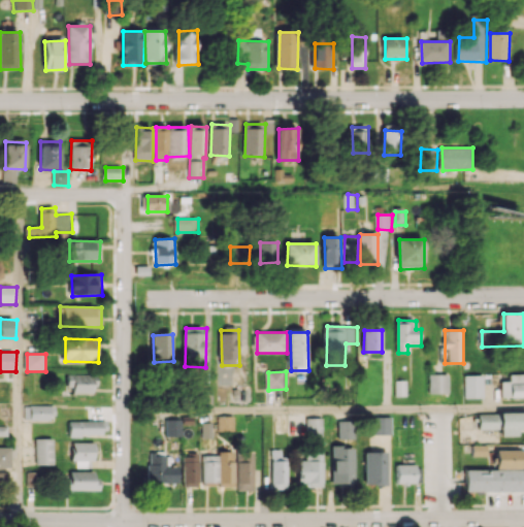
[(503,382),(503,398),(523,397),(523,373),(512,374),(513,382),(503,382)]
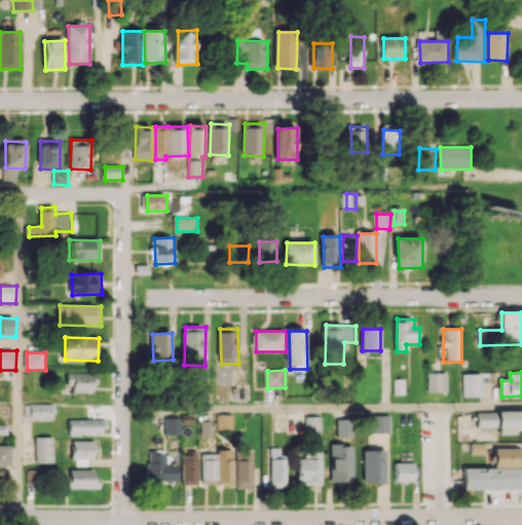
[(71,392),(97,392),(97,373),(71,374),(71,392)]
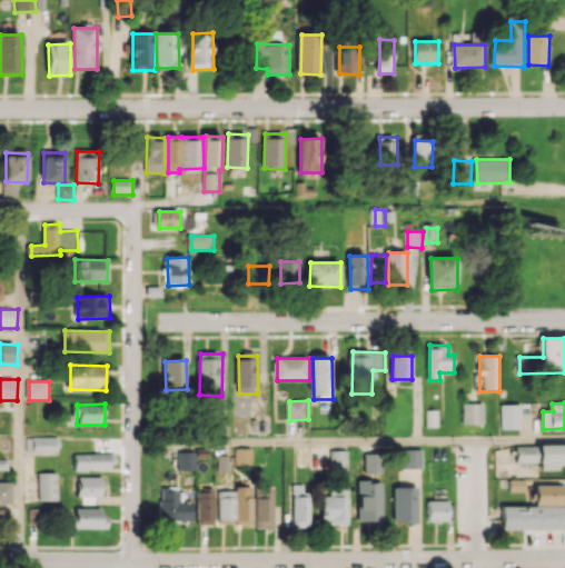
[(465,424),(485,425),(486,405),(465,404),(465,424)]
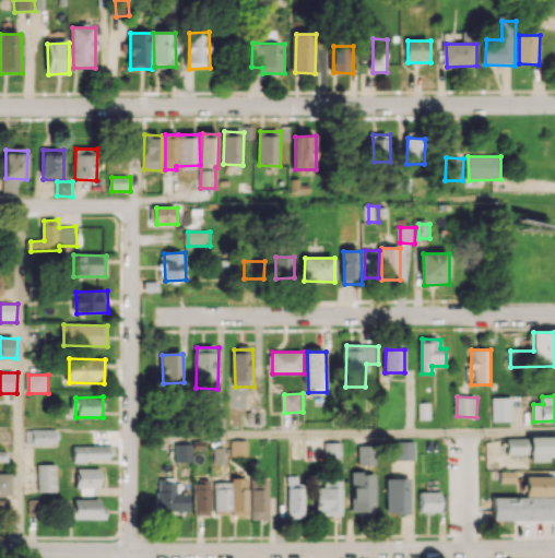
[(515,398),(495,399),(495,423),(515,422),(515,398)]
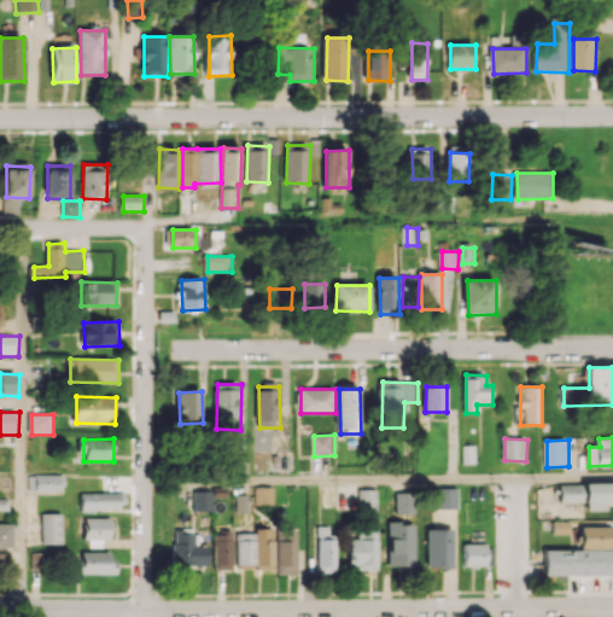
[(478,447),(465,447),(466,465),(478,464),(478,447)]
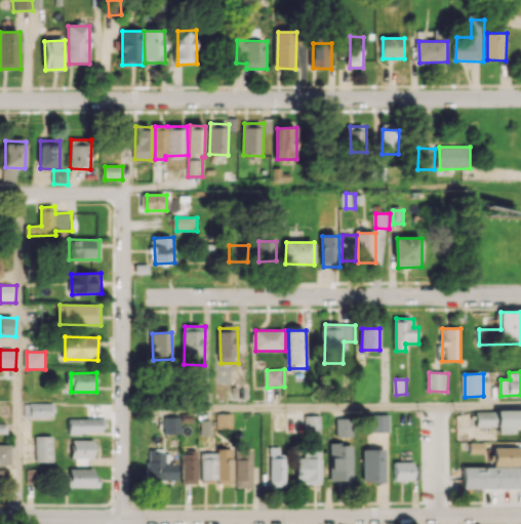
[(57,416),(57,403),(28,404),(28,417),(57,416)]
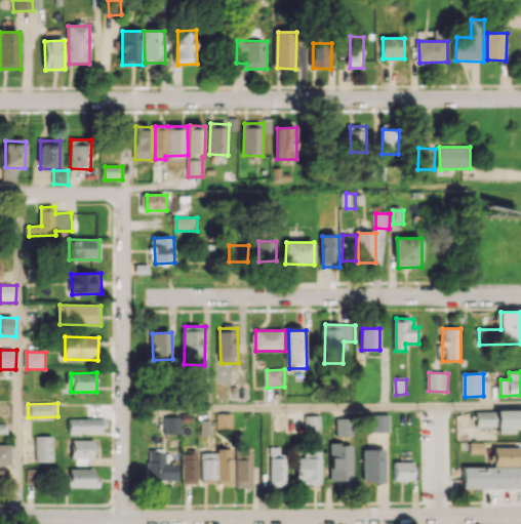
[(499,435),(516,434),(516,429),(520,428),(520,410),(478,411),(478,429),(499,428),(499,435)]
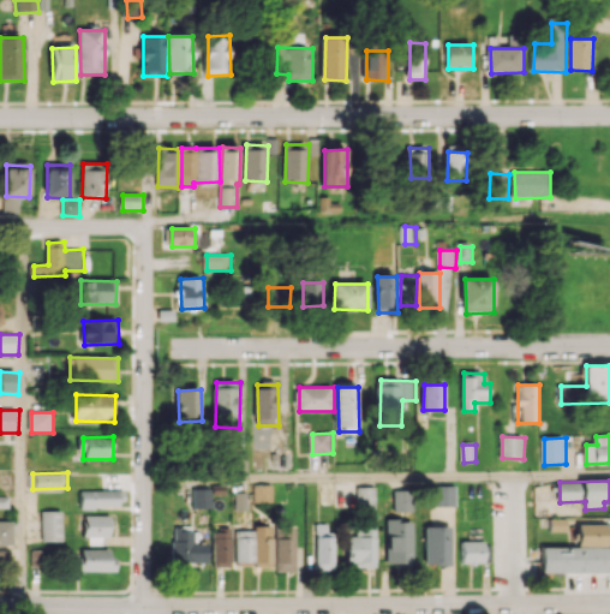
[(275,486),(257,486),(257,505),(275,505),(275,486)]
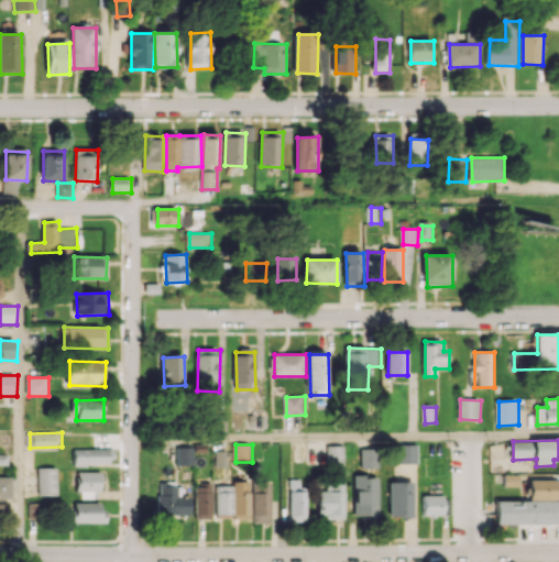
[(419,444),(402,444),(402,464),(420,464),(419,444)]
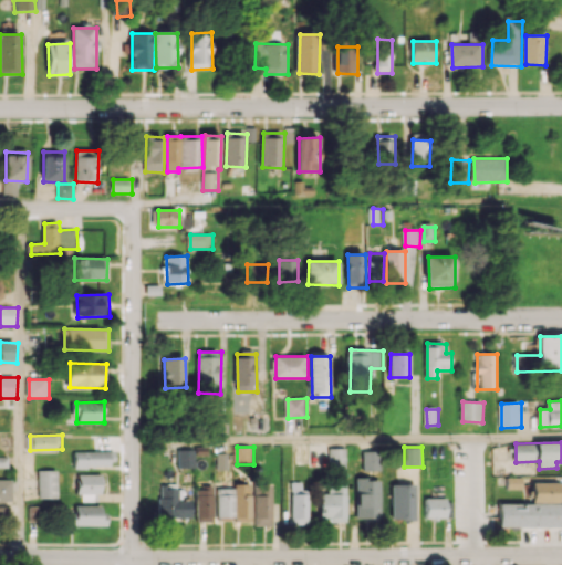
[(349,469),(349,449),(332,449),(332,469),(349,469)]
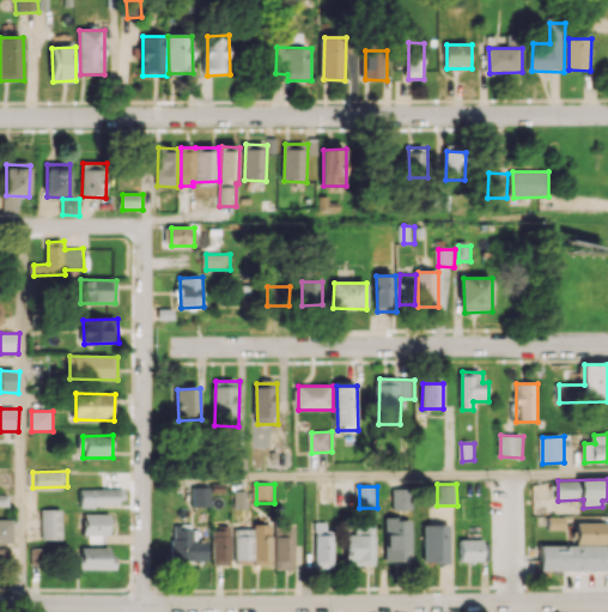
[(213,508),(213,488),(195,488),(196,508),(213,508)]
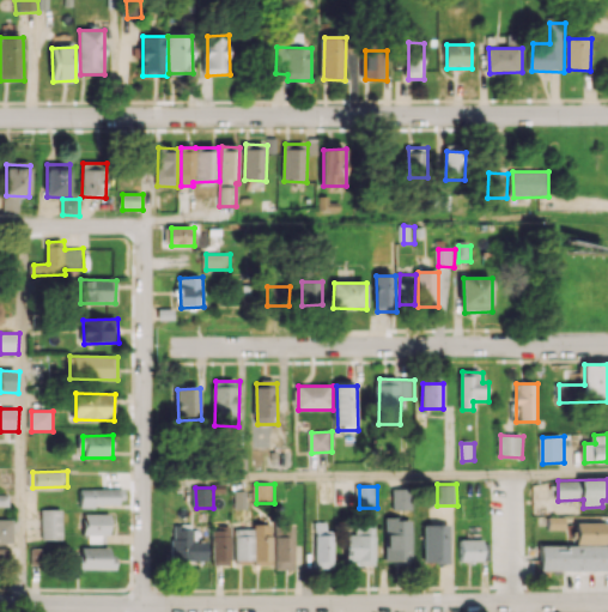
[(414,511),(414,490),(396,489),(395,511),(414,511)]
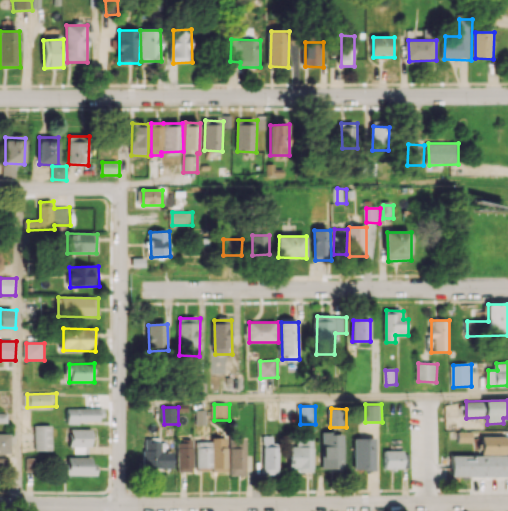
[(105,409),(70,409),(70,424),(105,424),(105,409)]
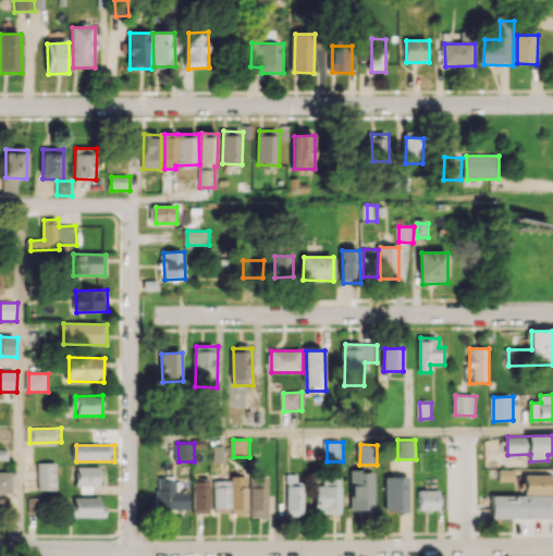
[(217,462),(226,462),(226,446),(216,447),(217,462)]
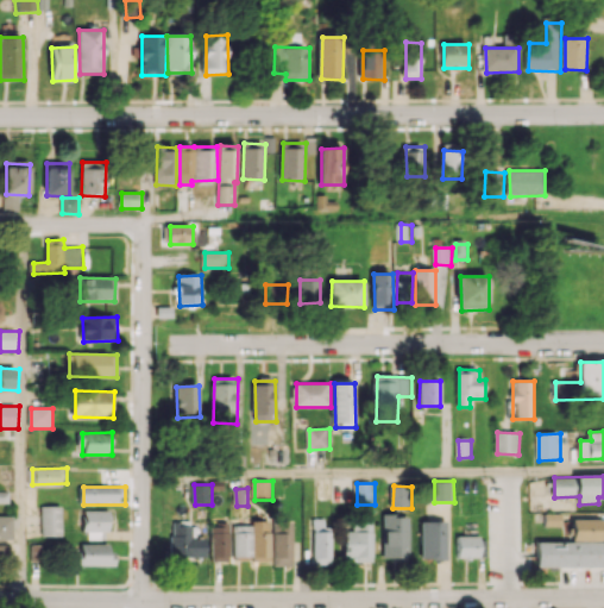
[(63,537),(64,507),(44,507),(44,537),(63,537)]
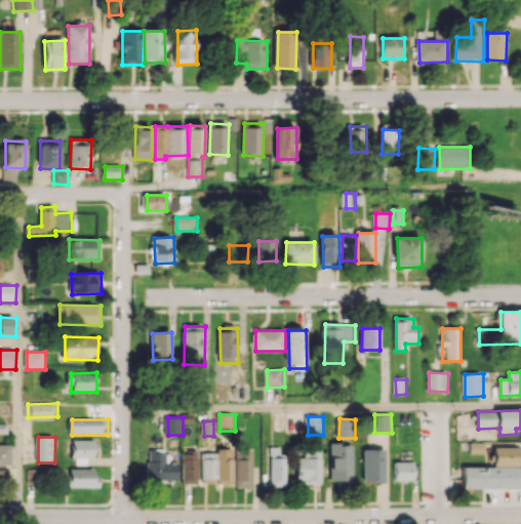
[(96,441),(78,441),(78,458),(96,458),(96,441)]
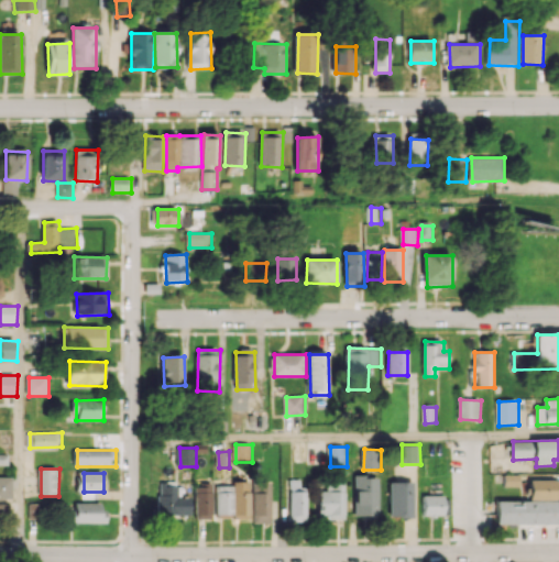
[(358,517),(381,517),(380,476),(357,477),(358,517)]
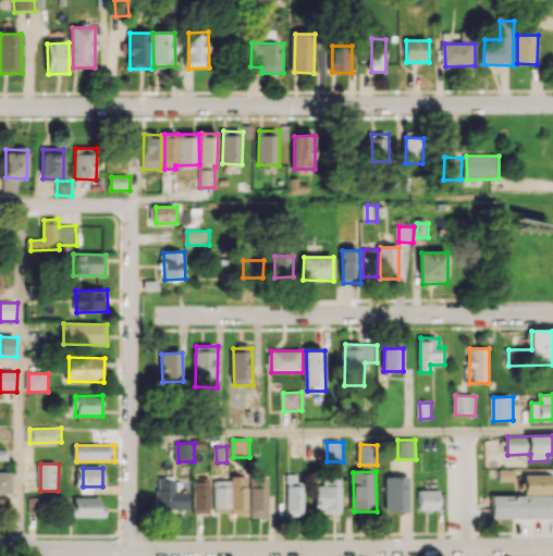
[(0,494),(13,494),(13,472),(0,472),(0,494)]
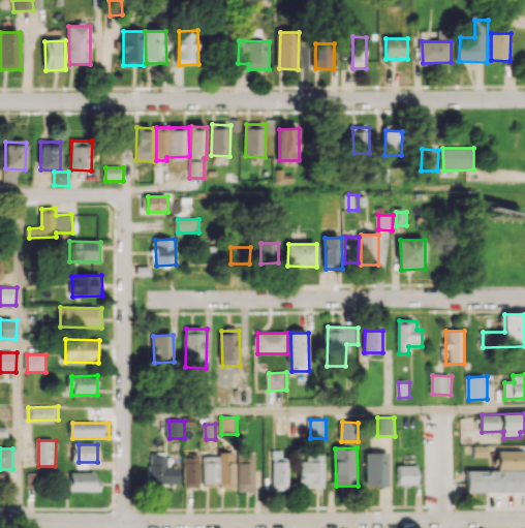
[(290,459),(285,459),(285,452),(275,452),(275,491),(290,491),(290,459)]
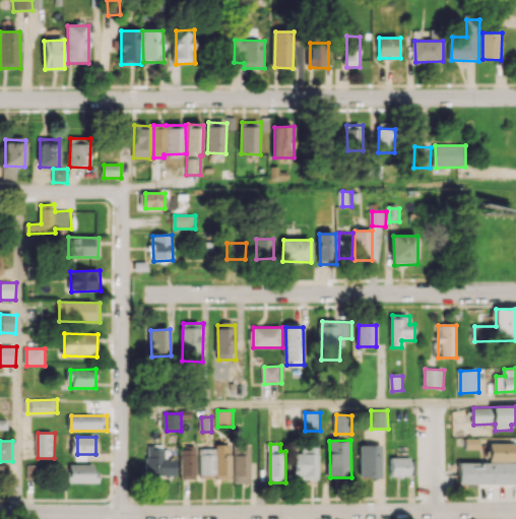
[(492,462),(515,461),(515,444),(491,444),(492,462)]
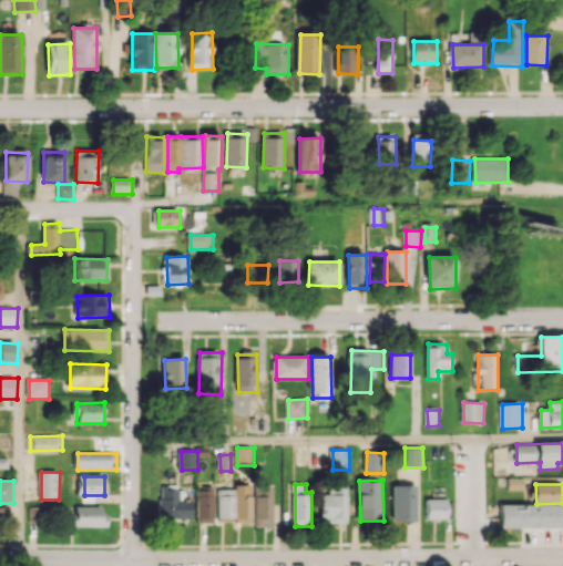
[(254,524),(255,485),(238,485),(237,523),(254,524)]
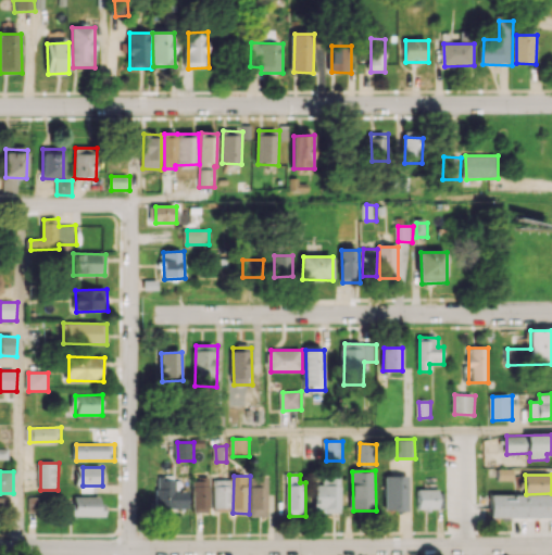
[(342,476),(325,476),(326,486),(316,487),(317,512),(343,512),(342,476)]
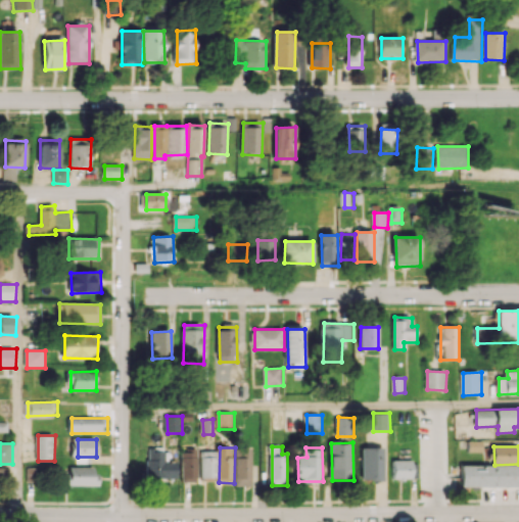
[(385,481),(386,448),(365,447),(364,480),(385,481)]
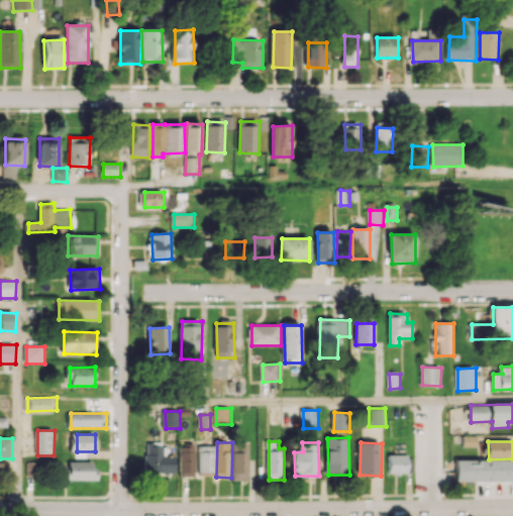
[(235,481),(251,481),(250,443),(234,443),(235,481)]
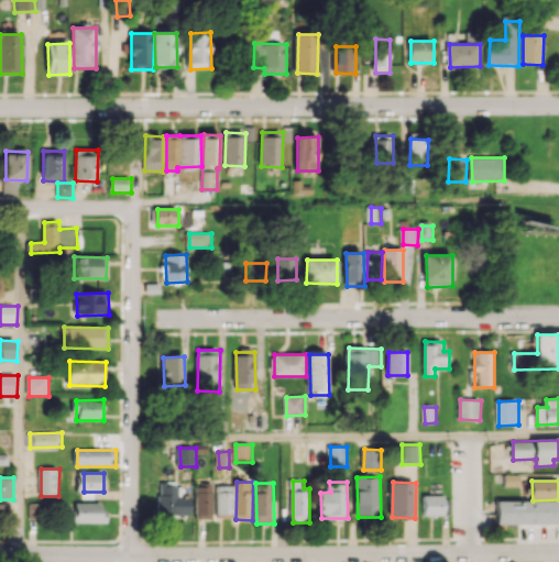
[(194,515),(194,497),(187,497),(187,484),(161,484),(161,516),(194,515)]
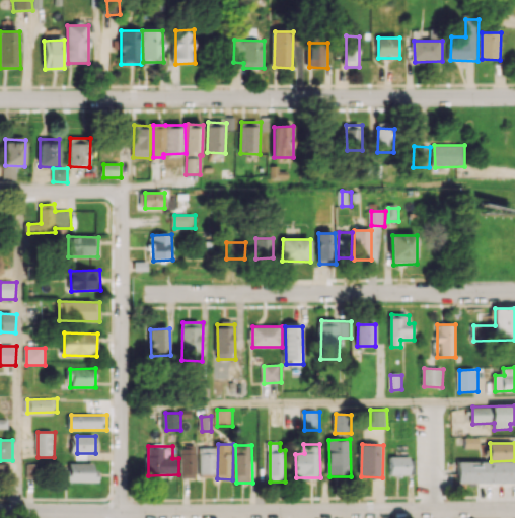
[(198,447),(182,447),(181,478),(198,479),(198,447)]
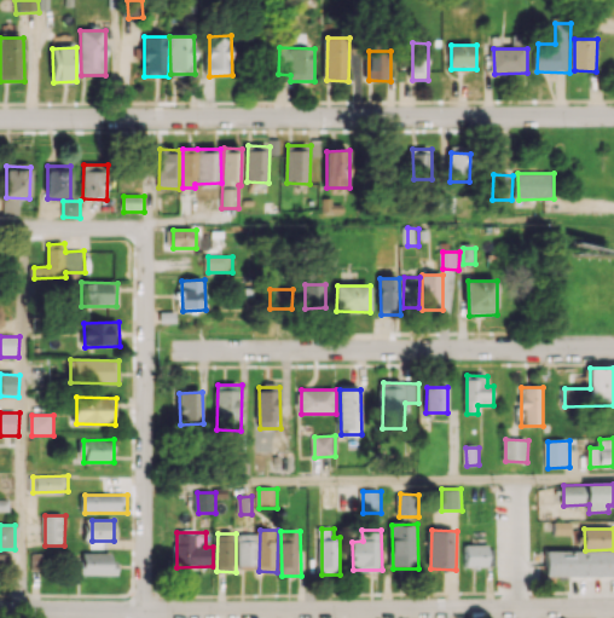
[(239,566),(259,566),(259,535),(241,535),(239,566)]
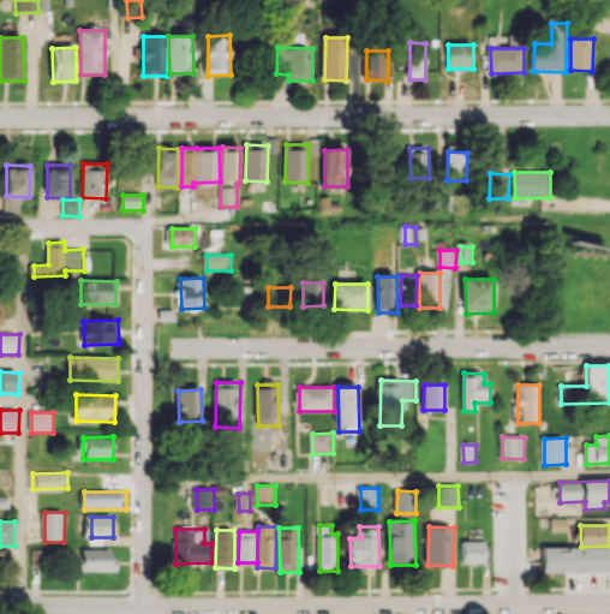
[(495,564),(494,543),(464,543),(465,565),(495,564)]
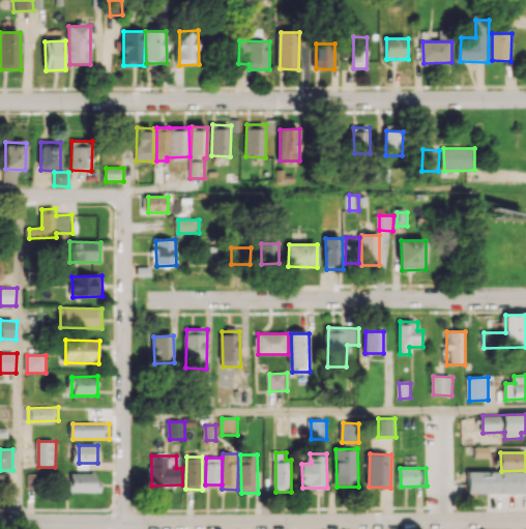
[(525,472),(467,472),(467,496),(525,496),(525,472)]
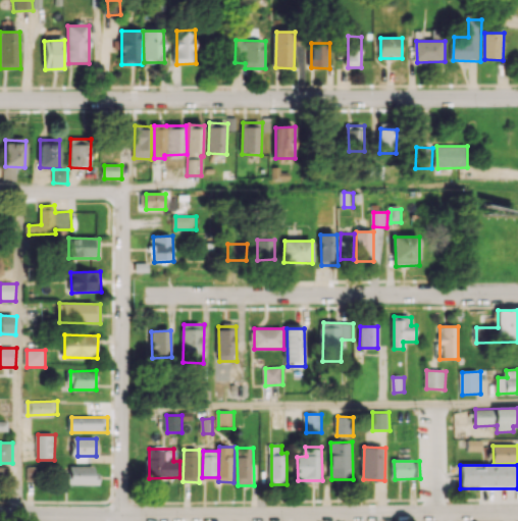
[(70,484),(98,485),(99,467),(70,466),(70,484)]
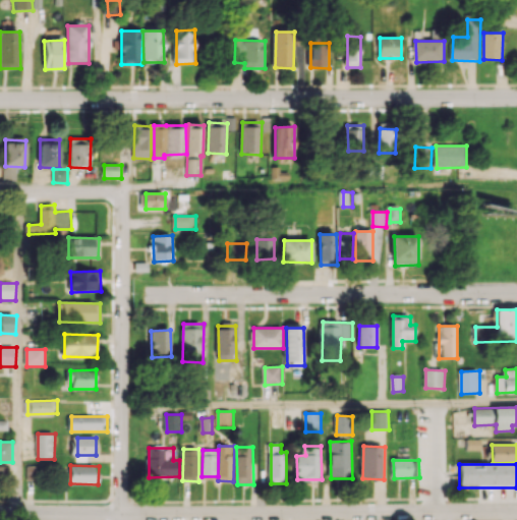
[(30,480),(43,479),(42,466),(30,467),(30,480)]
